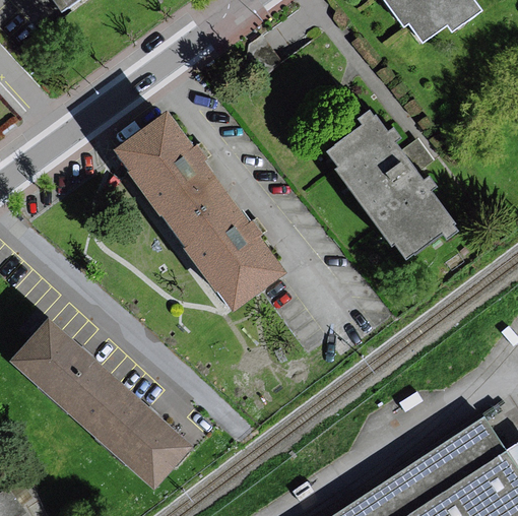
[(41,0),(50,12),(67,0),(41,0)]
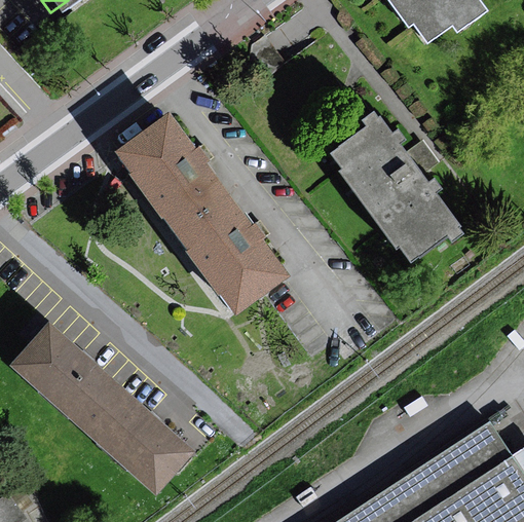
[(486,8),(480,0),(383,0),(407,32),(414,27),(425,43),(452,24),(456,30),(486,8)]
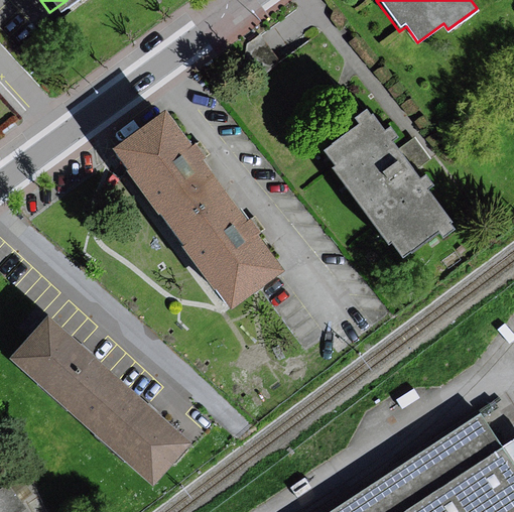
[(460,230),(370,110),(357,120),(362,127),(328,152),(340,169),(335,173),(391,249),(396,246),(407,260),(442,233),(447,239),(460,230)]
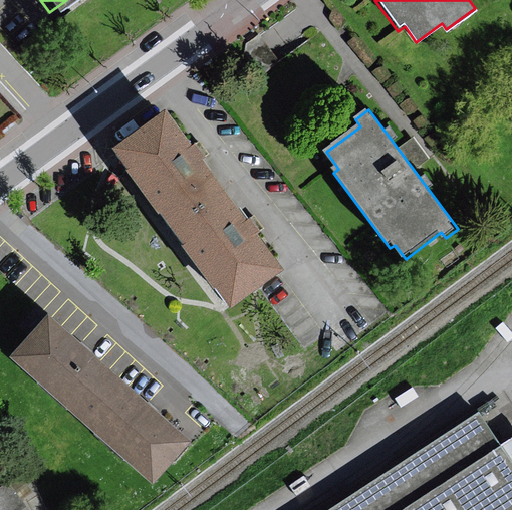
[(217,192),(157,114),(107,153),(168,231),(217,192)]
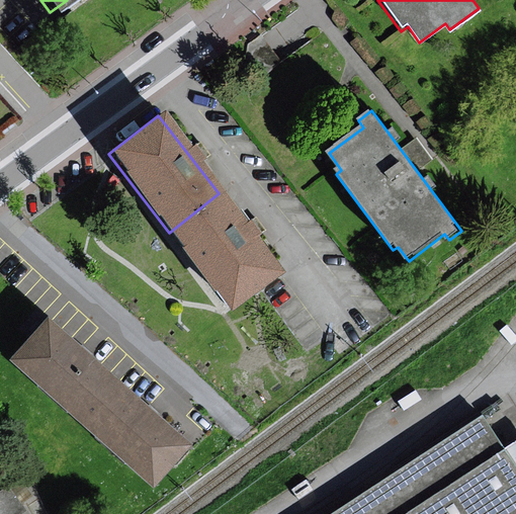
[(274,265),(219,193),(169,233),(224,304),(274,265)]
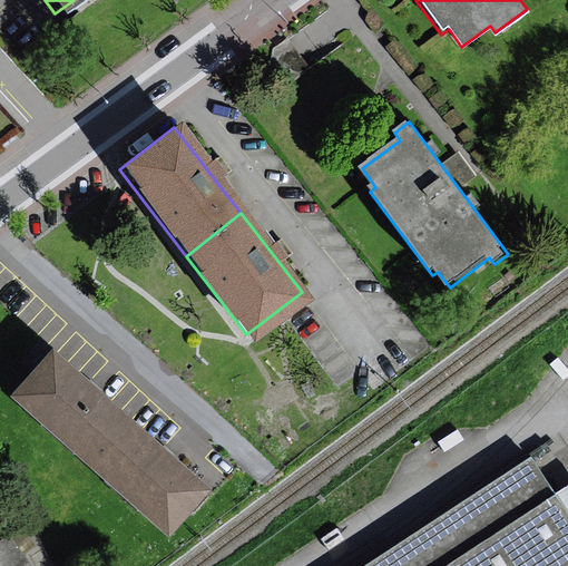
[(209,491),(55,353),(13,399),(167,537),(209,491)]
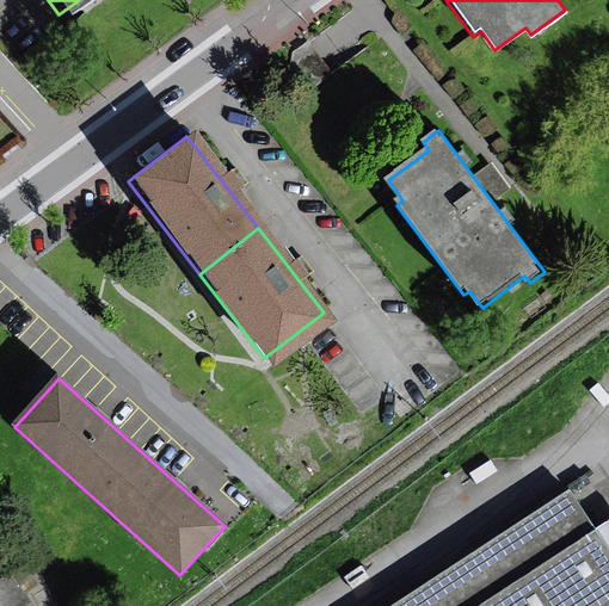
[(608,556),(566,490),(387,605),(608,605),(608,556)]
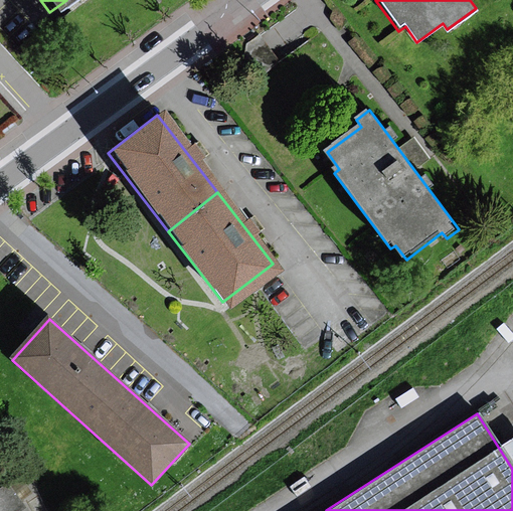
[(7,483),(0,488),(0,510),(16,510),(24,506),(7,483)]
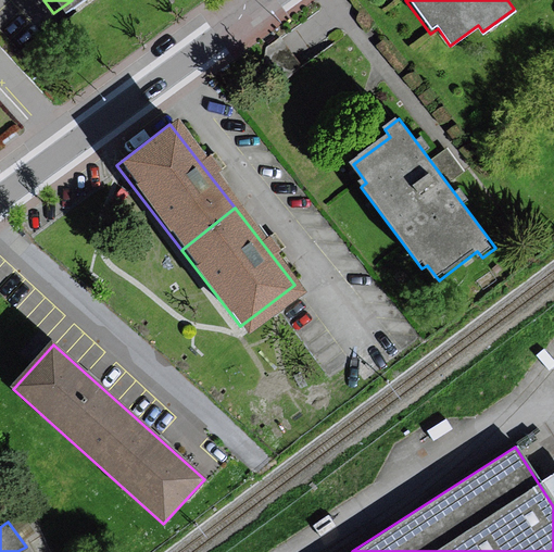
All buildings are outlined.
